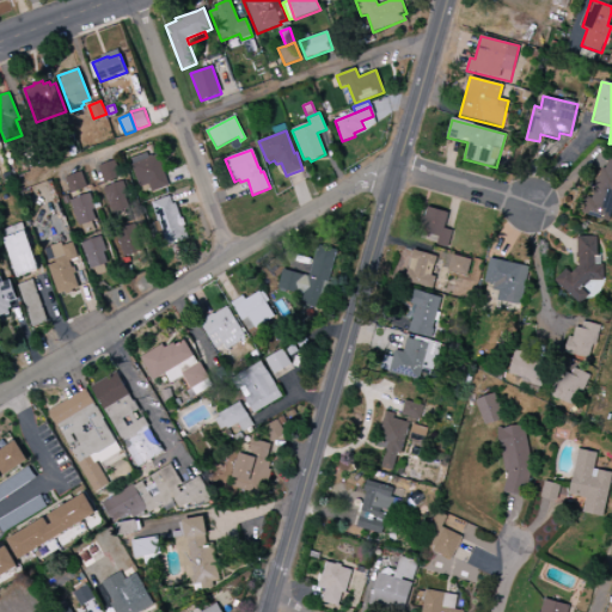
[(585,215),(609,222),(611,210),(611,151),(606,150),(585,215)]
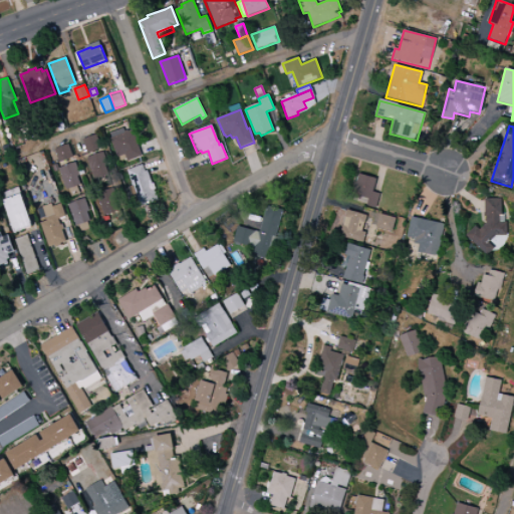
[(133,130),(135,137),(136,136),(138,141),(137,142),(143,157),(141,157),(127,162),(126,159),(120,161),(119,158),(117,159),(110,139),(111,138),(110,134),(123,129),(124,132),(127,131),(129,132),(132,131),(133,130)]
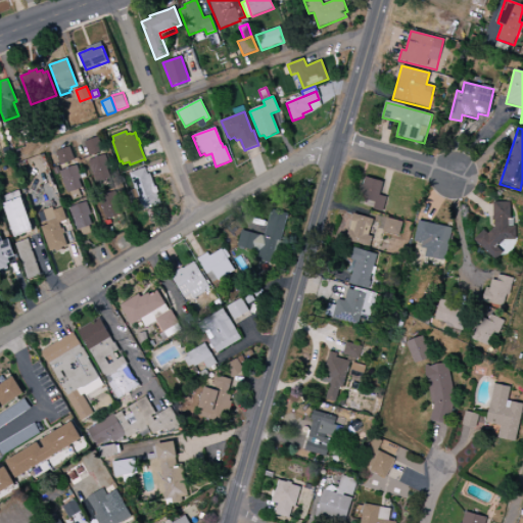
[(84,142),(99,137),(104,150),(89,156),(84,142)]
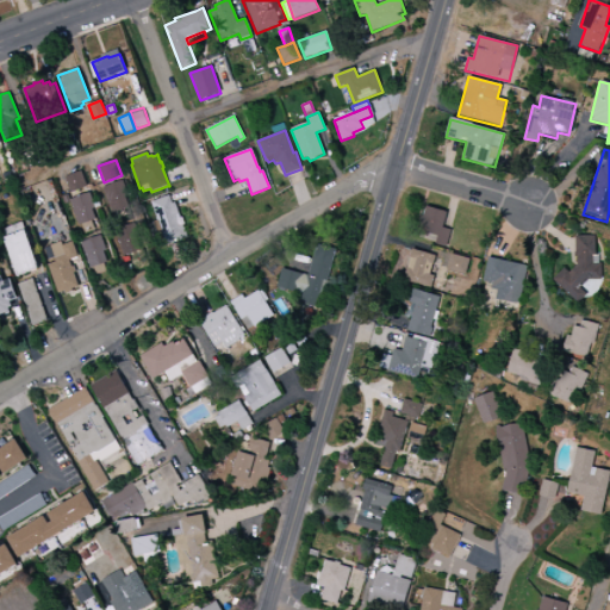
[(66,178),(82,170),(88,186),(72,193),(66,178)]
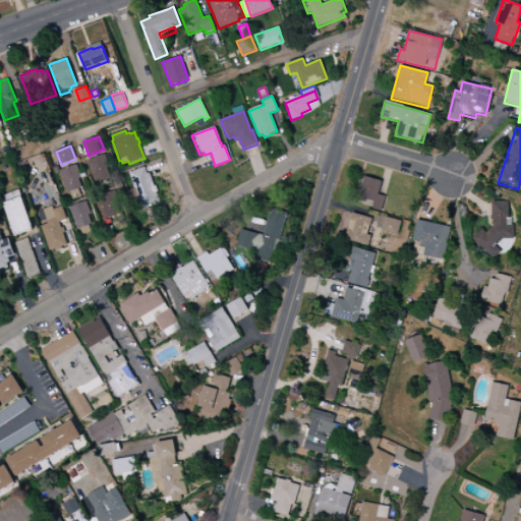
[(88,161),(105,155),(110,167),(107,168),(110,177),(96,182),(88,161)]
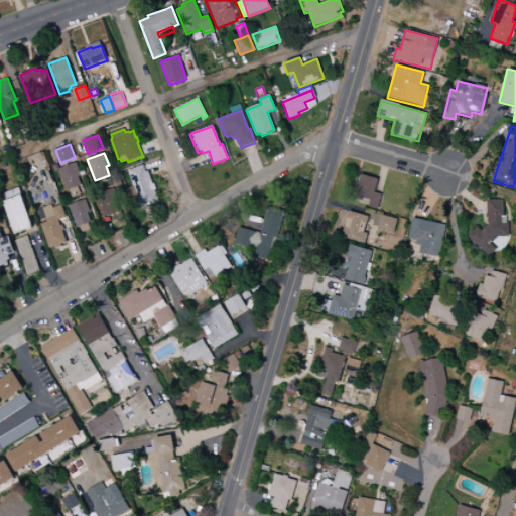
[(59,169),(76,162),(79,171),(84,170),(86,175),(78,177),(81,185),(68,191),(59,169)]
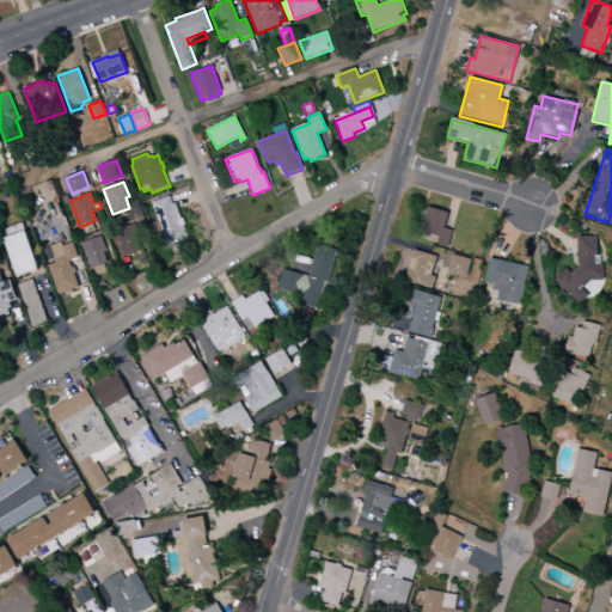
[(151,202),(170,196),(172,204),(176,203),(182,220),(177,221),(179,227),(183,226),(188,239),(181,242),(166,246),(163,236),(158,237),(153,224),(158,221),(151,202)]
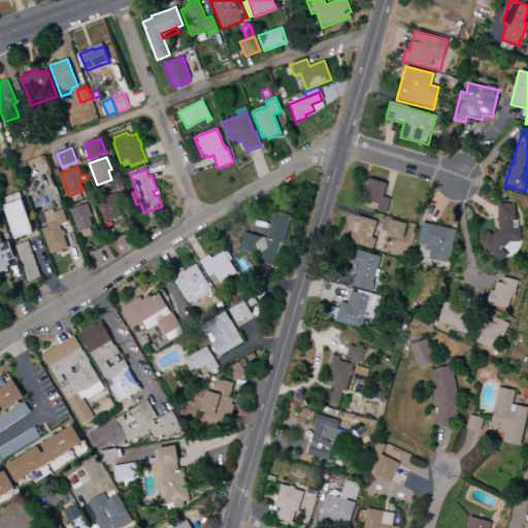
[(377,206),(376,211),(386,215),(391,199),(383,197),(387,184),(368,178),(362,201),(377,206)]
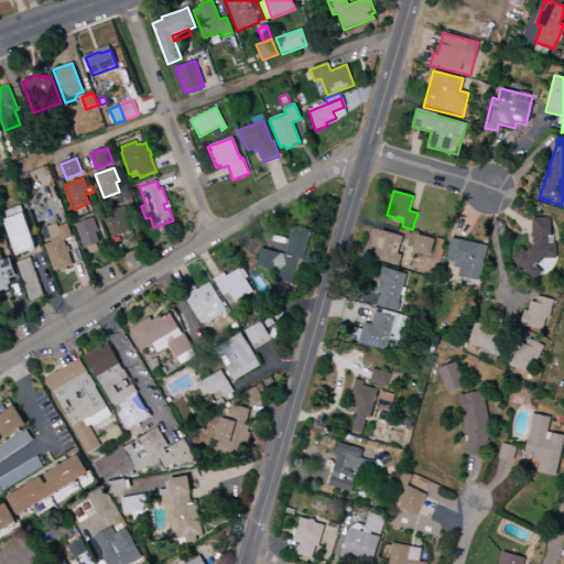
[(125,206),(129,220),(126,221),(129,230),(130,231),(116,237),(115,232),(114,234),(112,234),(105,214),(125,206)]
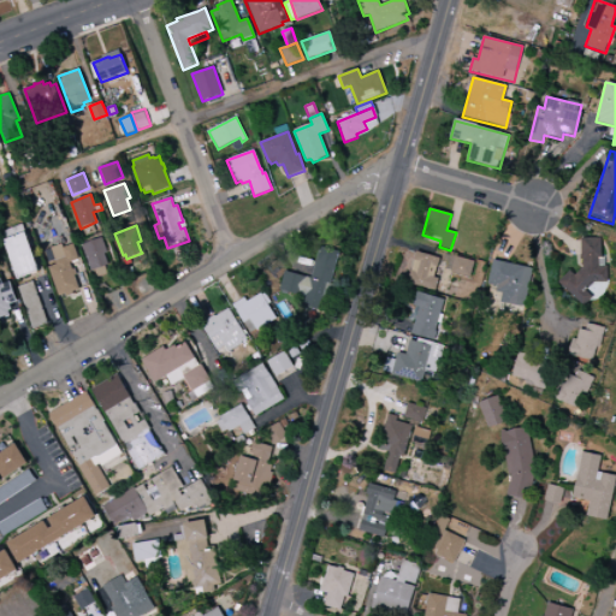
[(28,232),(41,267),(40,267),(41,271),(21,279),(19,274),(18,276),(5,241),(28,232)]
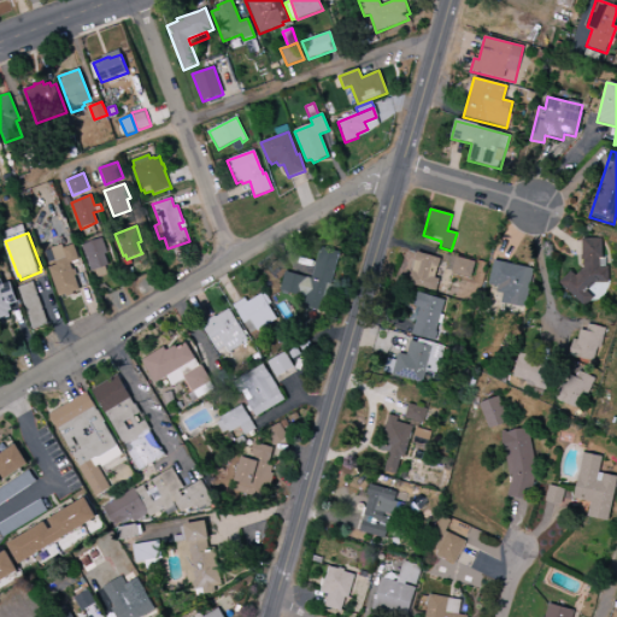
[(82,246),(101,238),(107,253),(104,256),(107,264),(109,265),(92,271),(82,246)]
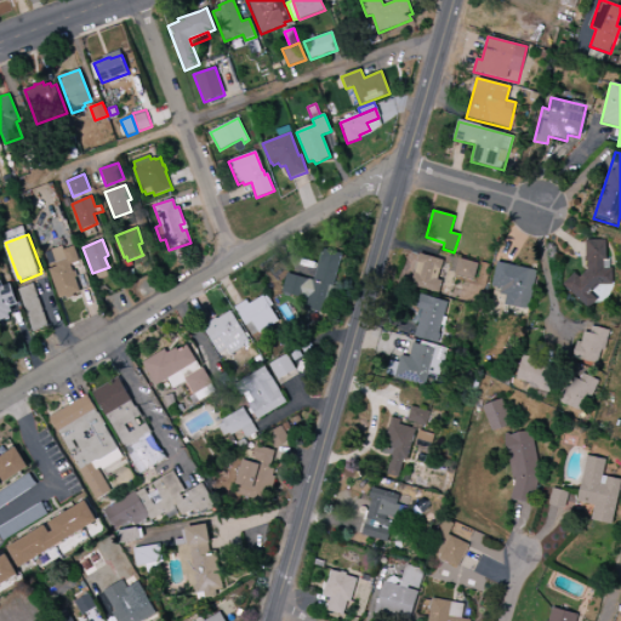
[(586,240),(586,274),(568,274),(568,298),(593,298),(593,284),(611,284),(611,269),(605,269),(605,240),(586,240)]
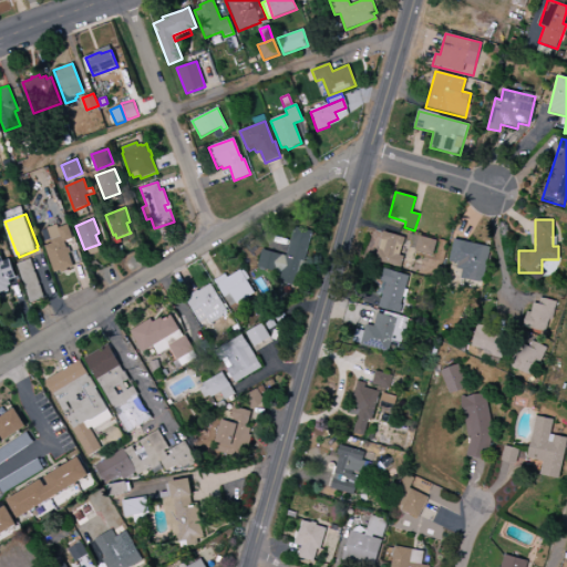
[(69,225),(74,239),(65,243),(68,248),(70,247),(72,254),(70,254),(74,267),(54,274),(44,246),(52,244),(51,240),(61,237),(58,228),(69,225)]
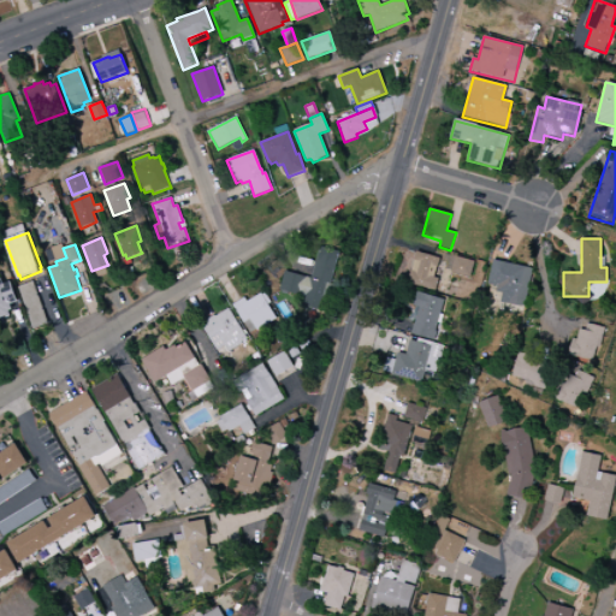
[(311,278),(319,247),(338,252),(331,283),(326,282),(311,278)]
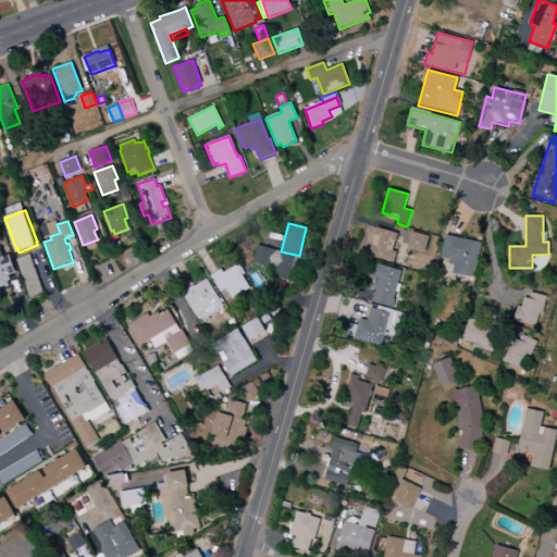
[(392,262),(398,233),(375,229),(369,257),(392,262)]
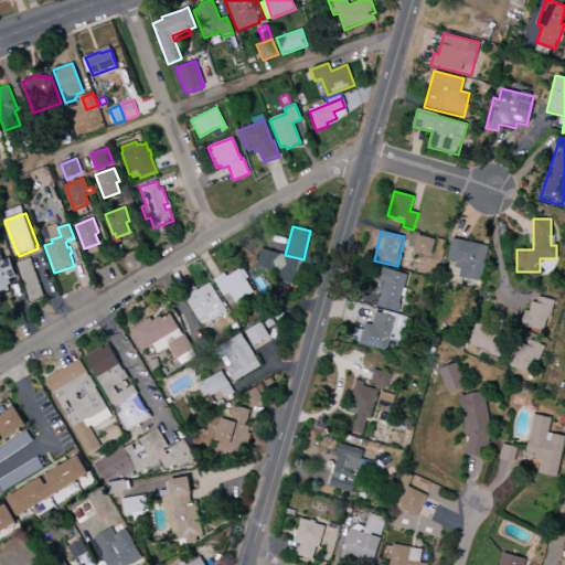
[(430,255),(434,240),(416,236),(413,251),(430,255)]
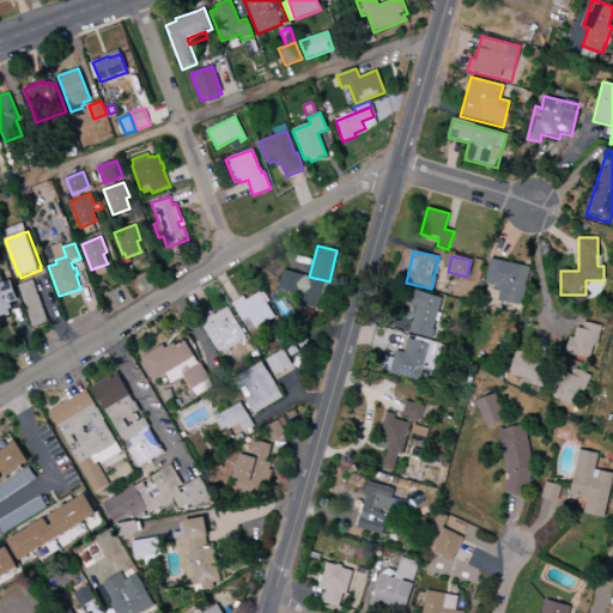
[(496,302),(523,305),(528,266),(490,261),(486,284),(498,285),(496,302)]
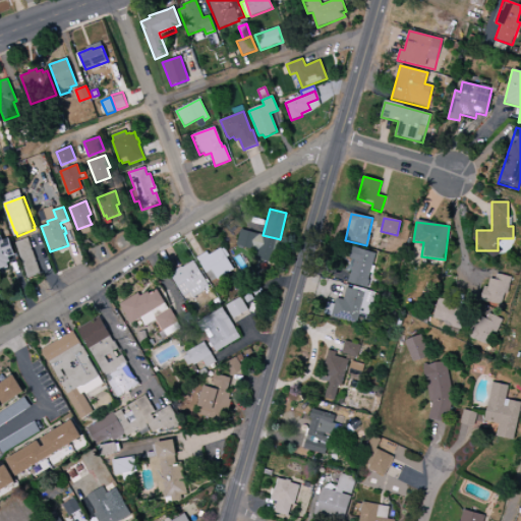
[(239,229),(263,235),(276,238),(270,263),(257,259),(259,251),(237,245),(235,244),(239,229)]
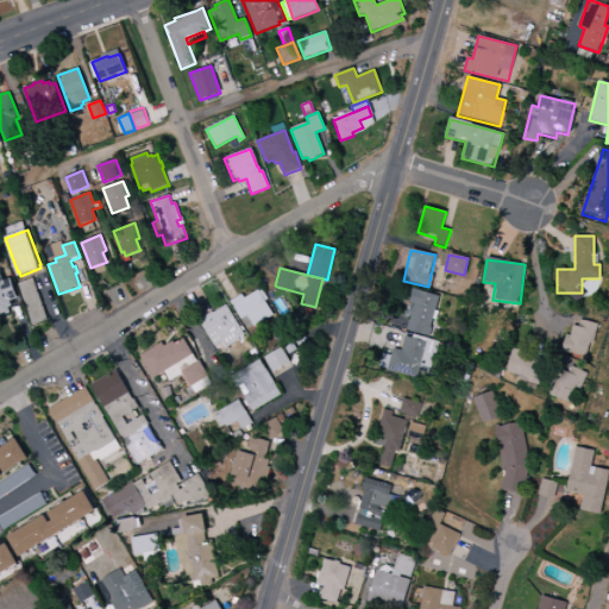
[(0,275),(2,275),(5,281),(12,278),(19,297),(12,301),(13,306),(10,307),(11,311),(0,314),(0,275)]
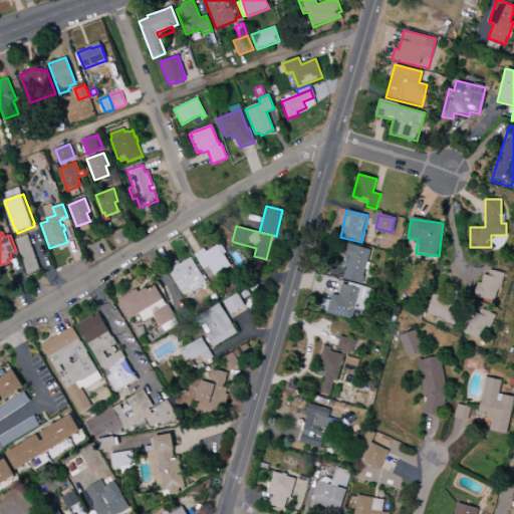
[(27,234),(41,270),(28,275),(14,239),(27,234)]
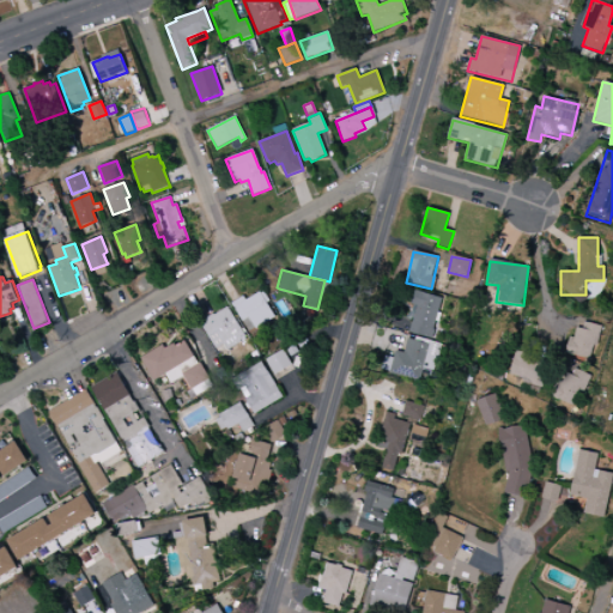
[(241,303),(246,301),(260,291),(260,293),(267,303),(274,315),(255,327),(241,303)]
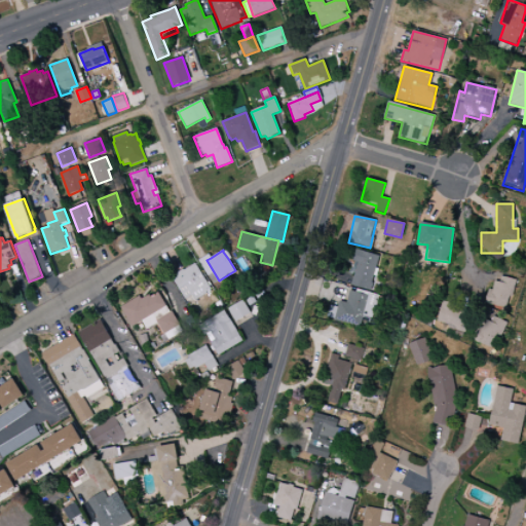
[(223,252),(226,250),(229,255),(231,258),(229,260),(223,252)]
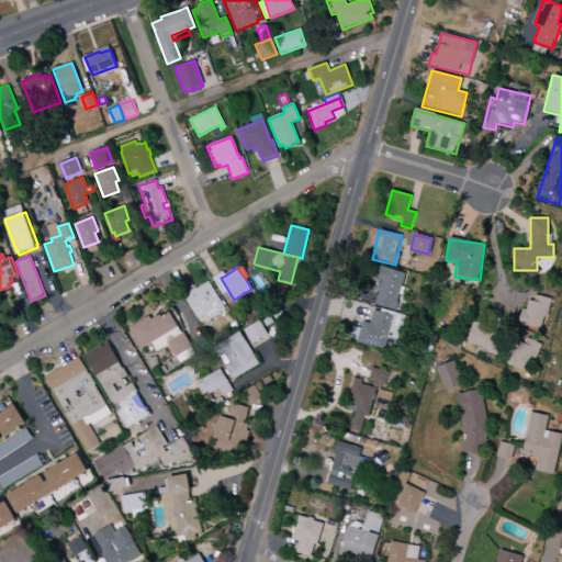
[(404,273),(380,267),(373,293),(378,294),(374,305),(394,311),(404,273)]
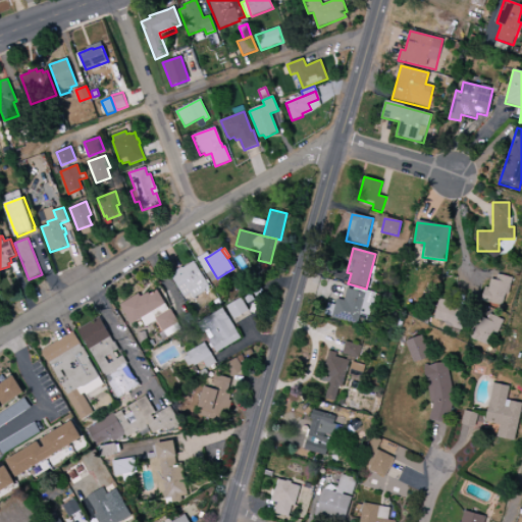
[(197,258),(204,254),(207,252),(209,256),(205,258),(217,278),(211,281),(197,258)]
